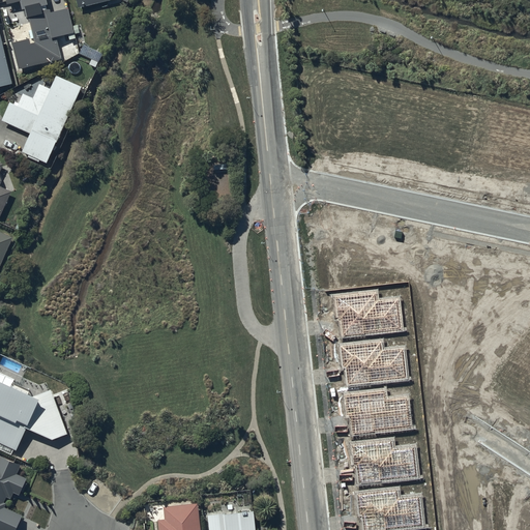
[(47,0),(6,0),(8,4),(21,2),(22,8),(26,8),(28,18),(30,17),(35,42),(32,43),(31,38),(13,42),(20,67),(61,58),(57,36),(75,32),(68,8),(51,12),(47,0)]
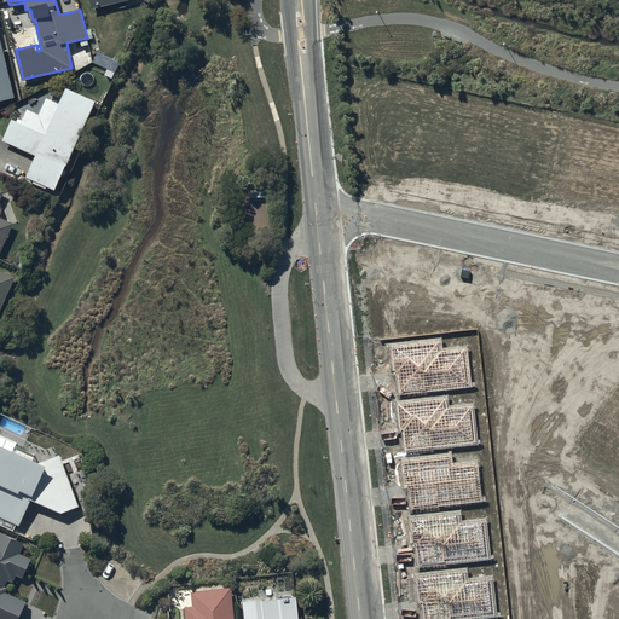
[(0,35),(0,100),(15,98),(0,35)]
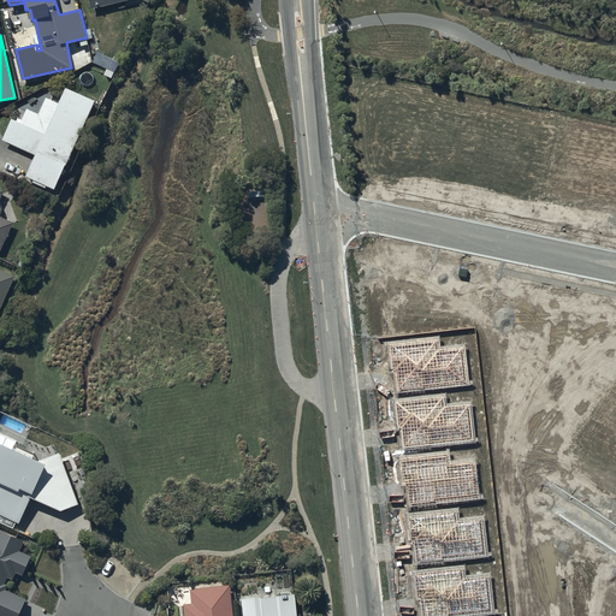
[(95,98),(69,84),(61,100),(48,93),(41,110),(29,104),(23,117),(15,112),(4,135),(37,150),(28,172),(34,176),(34,177),(47,184),(48,181),(55,184),(95,98)]
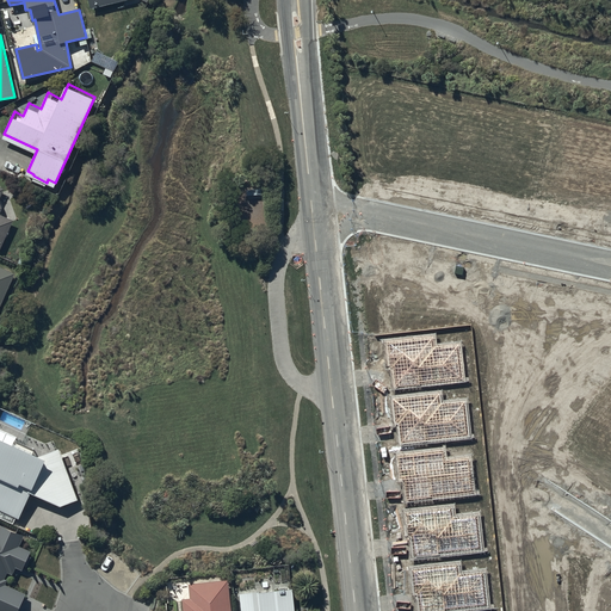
[(0,248),(12,221),(0,215),(0,214),(2,209),(0,199),(0,198),(5,189),(0,186),(0,248)]
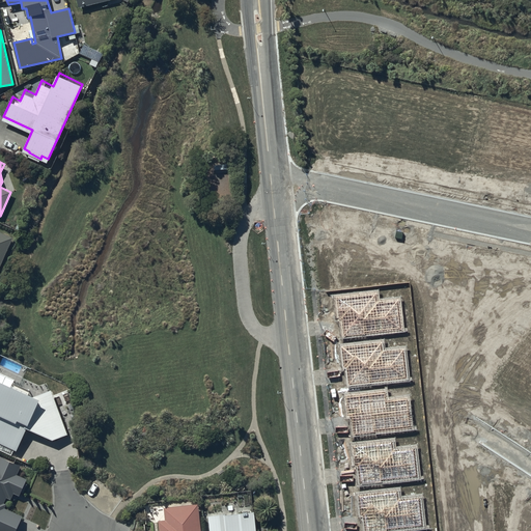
[(0,266),(12,238),(0,231),(0,266)]
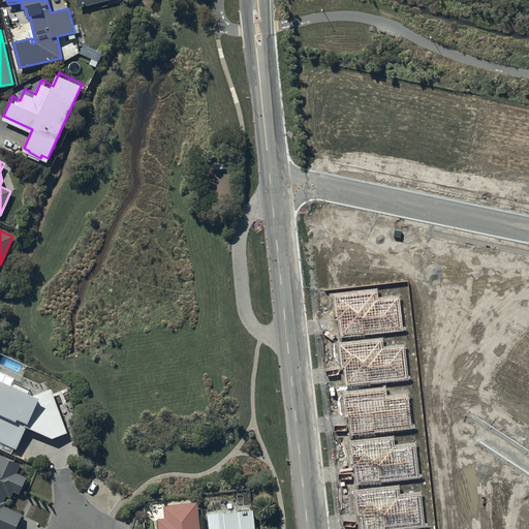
[(375,290),(335,296),(337,318),(339,318),(341,335),(401,329),(398,298),(376,300),(375,290)]
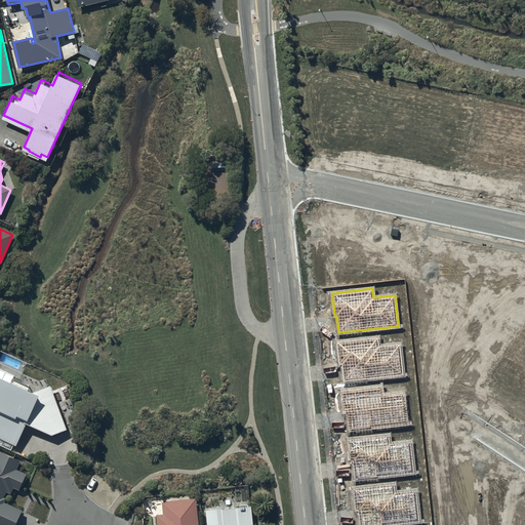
[(378,338),(337,342),(340,366),(342,365),(344,382),(403,376),(400,346),(378,348),(378,338)]
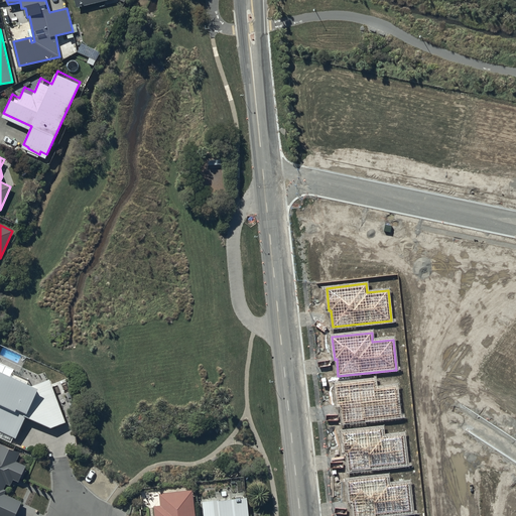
[(33,385),(0,370),(0,436),(3,438),(5,432),(15,436),(24,415),(50,427),(66,422),(51,379),(33,385)]
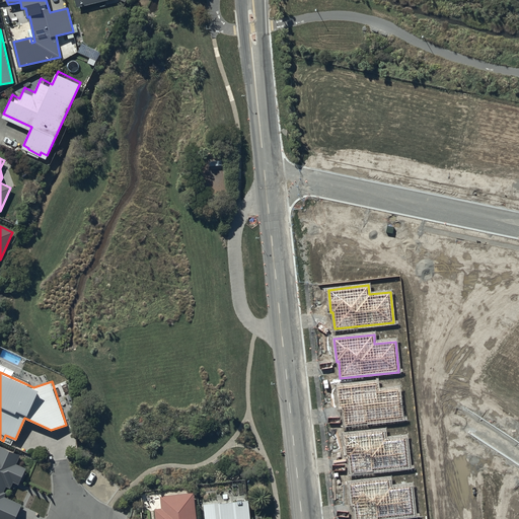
[(376,382),(337,386),(340,410),(342,409),(343,426),(401,420),(398,389),(377,391),(376,382)]
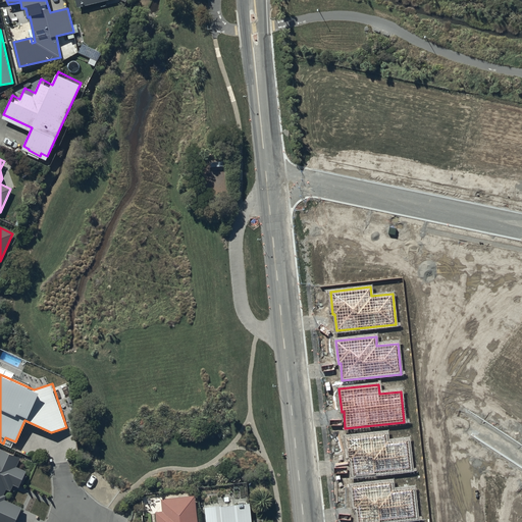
[(387,433),(348,437),(350,461),(352,460),(354,477),(413,471),(409,440),(388,442),(387,433)]
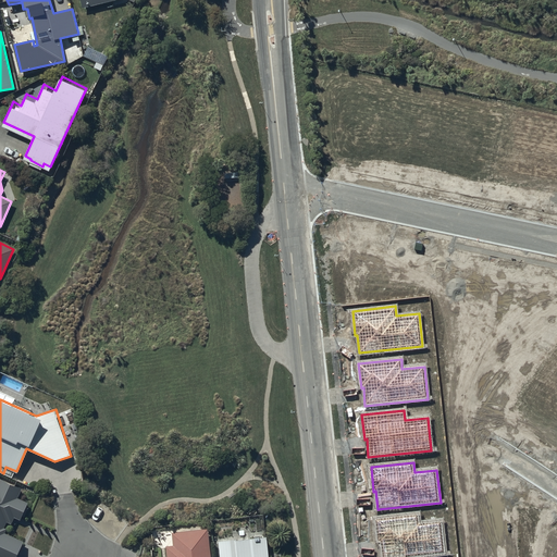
[(0,556),(16,556),(24,542),(5,534),(8,530),(4,529),(8,521),(13,524),(15,518),(21,520),(28,503),(17,498),(22,489),(1,480),(0,481),(0,556)]
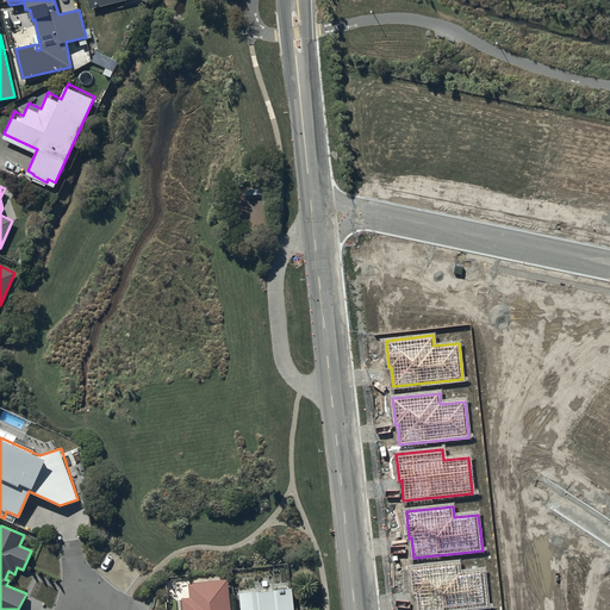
[(458,561),(411,566),(414,592),(416,592),(417,609),(435,609),(487,604),(483,568),(459,571),(458,561)]
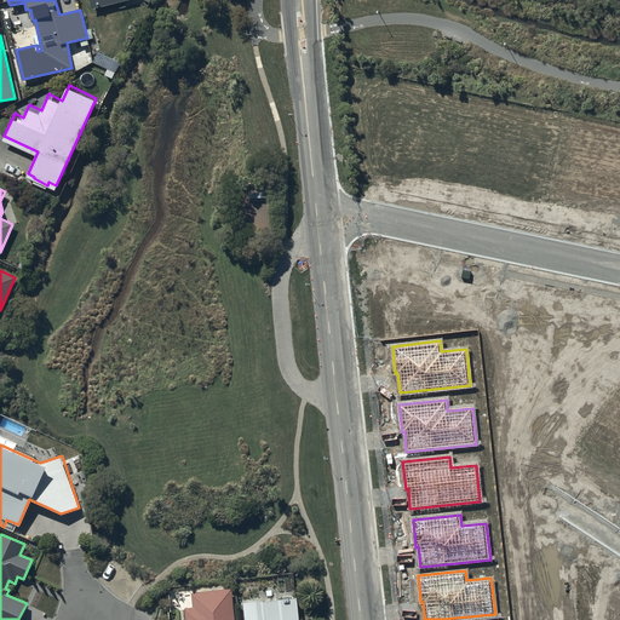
[(235,619),(231,589),(191,592),(193,607),(185,608),(185,619),(235,619)]
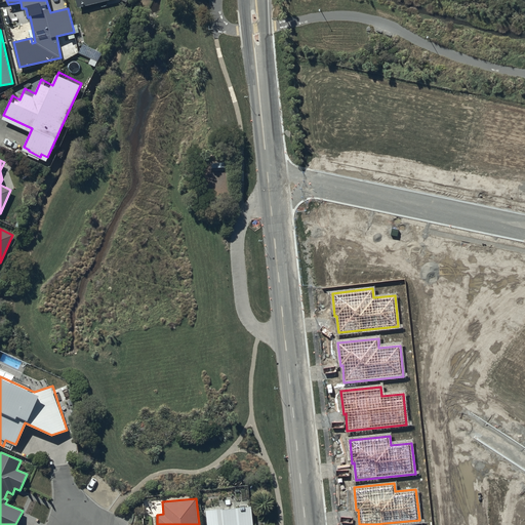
[(253,524),(252,506),(207,511),(208,524),(253,524)]
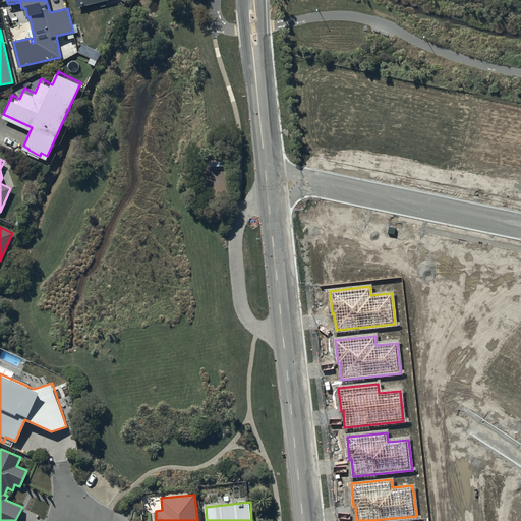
All buildings are outlined.
